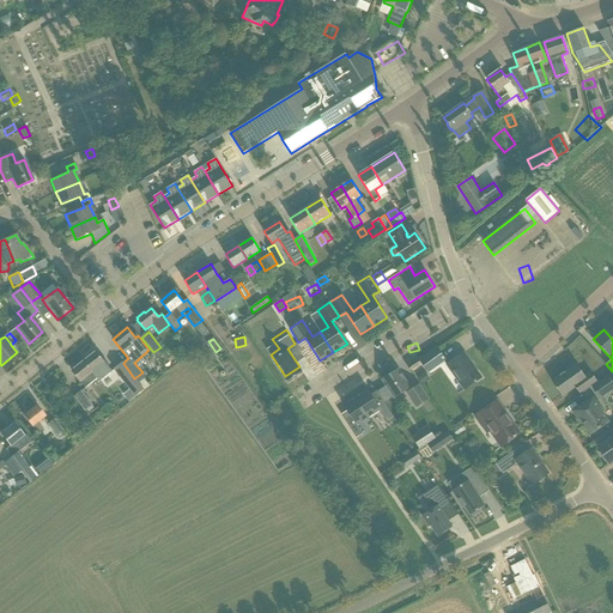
[(429,372),(445,360),(437,349),(420,360),(429,372)]
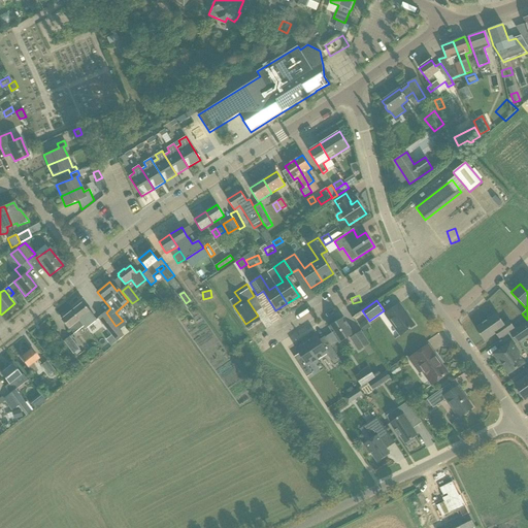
[(73,310),(72,311),(84,326),(86,329),(97,321),(83,303),(78,306),(77,305),(72,308),(73,310)]
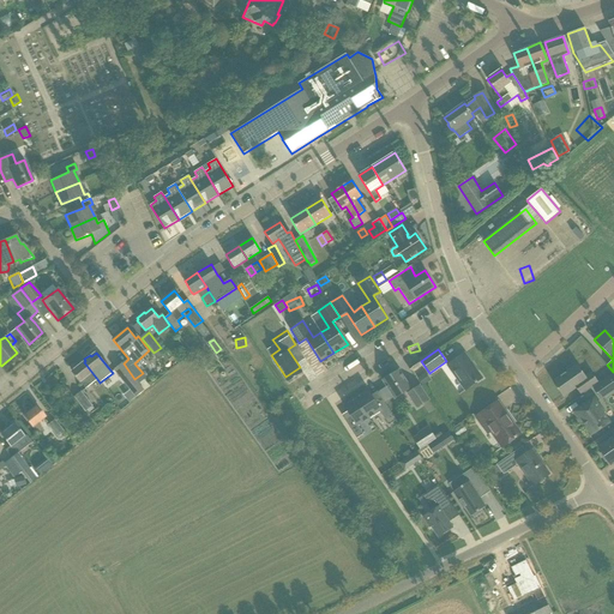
[(465,390),(473,385),(482,378),(474,367),(474,368),(470,363),(471,362),(464,354),(447,366),(465,390)]
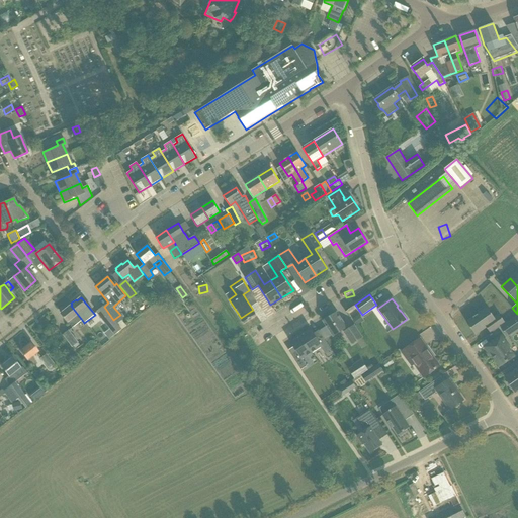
[(149,301),(152,308),(158,306),(155,299),(149,301)]
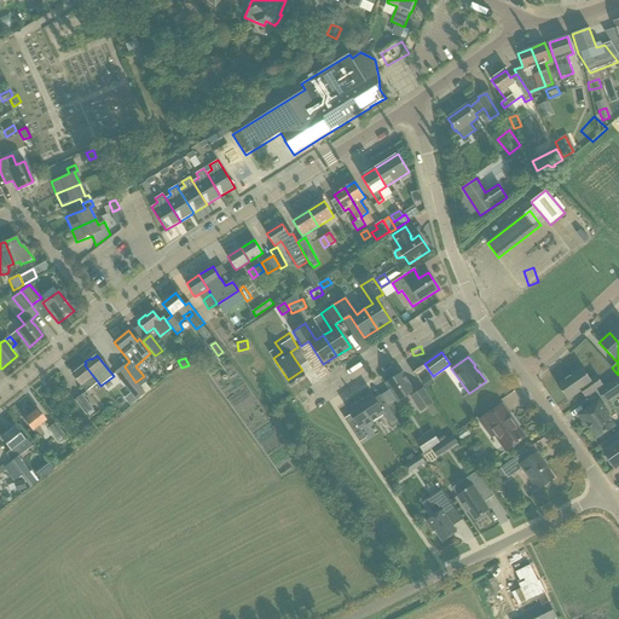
[(73,375),(80,385),(86,392),(92,387),(98,382),(85,365),(73,375)]
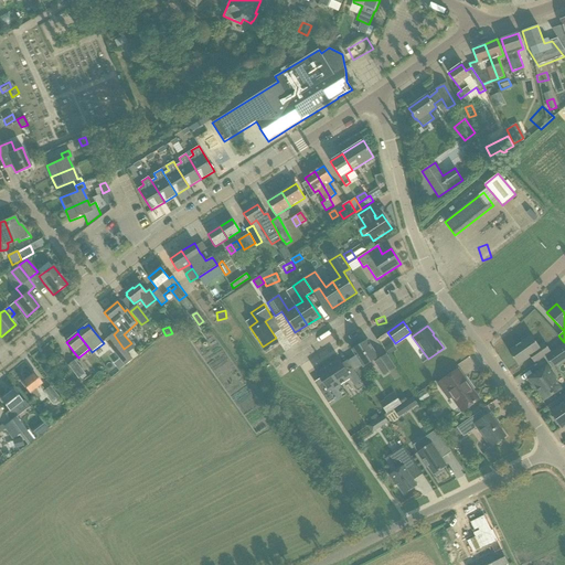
[(124,349),(114,334),(106,340),(126,364),(131,360),(129,355),(124,349)]
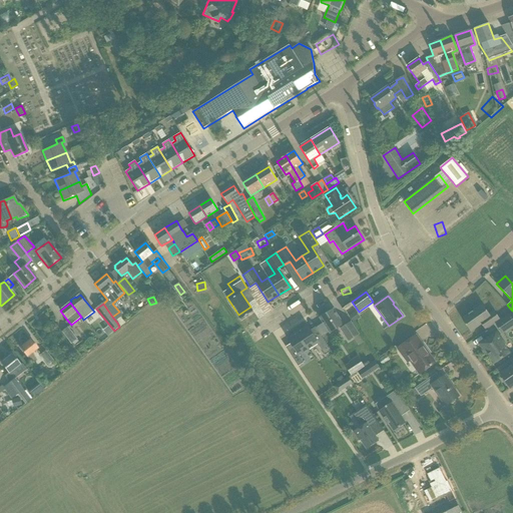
[(475,310),(462,319),(471,332),(481,324),(485,330),(500,320),(494,311),(489,315),(482,305),(481,306),(479,304),(473,308),(475,310)]
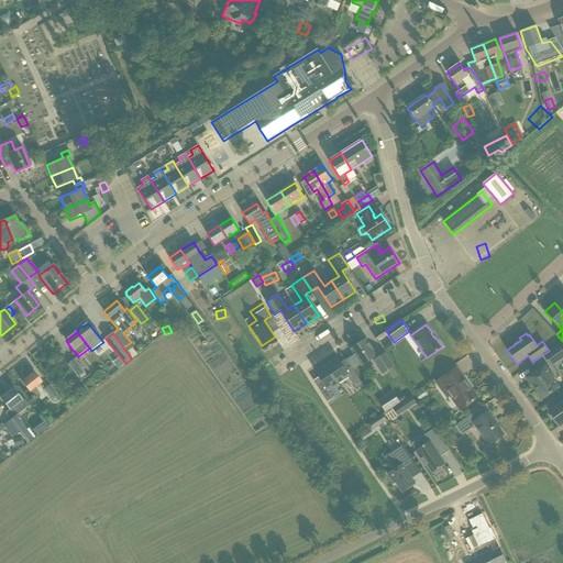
[(355,354),(346,360),(353,370),(362,365),(372,360),(383,376),(388,372),(393,379),(400,375),(395,367),(385,353),(377,357),(377,356),(366,340),(351,349),(355,354)]
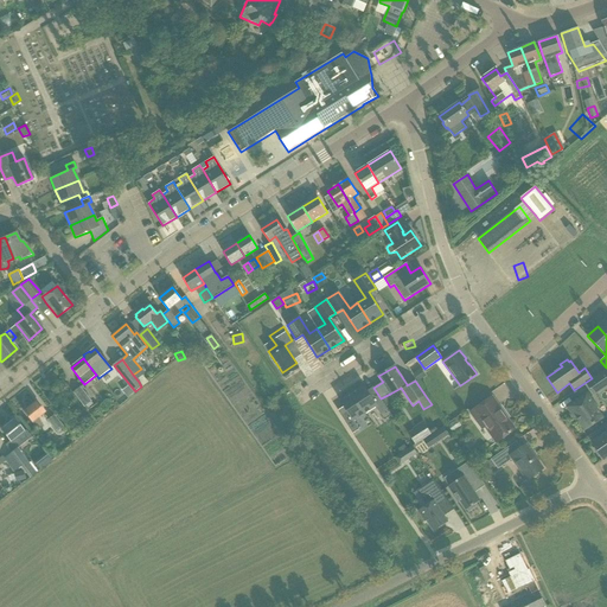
[(606,369),(587,384),(594,395),(606,384),(606,369)]
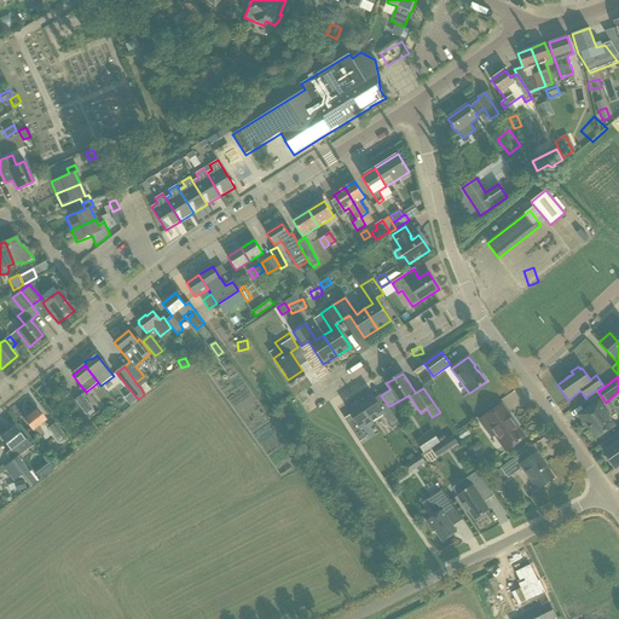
[(426,377),(421,381),(427,388),(431,386),(432,385),(426,377)]
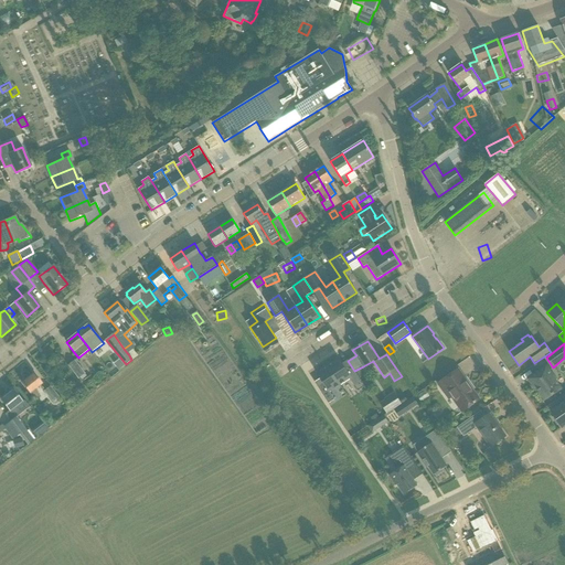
[(339,359),(328,366),(340,385),(350,379),(358,391),(364,387),(351,365),(345,369),(339,359)]
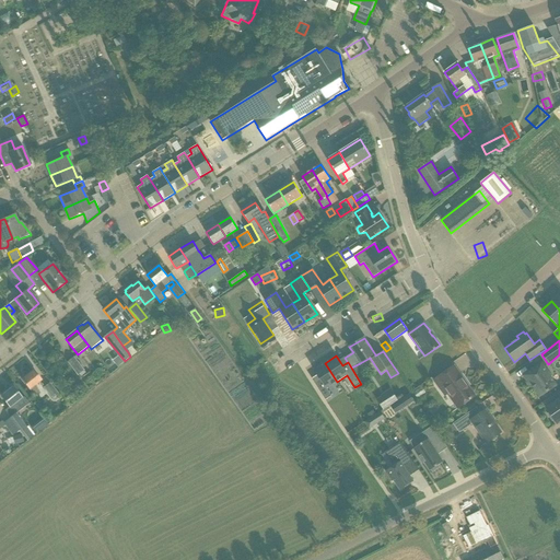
[(68,362),(79,376),(84,371),(74,358),(68,362)]
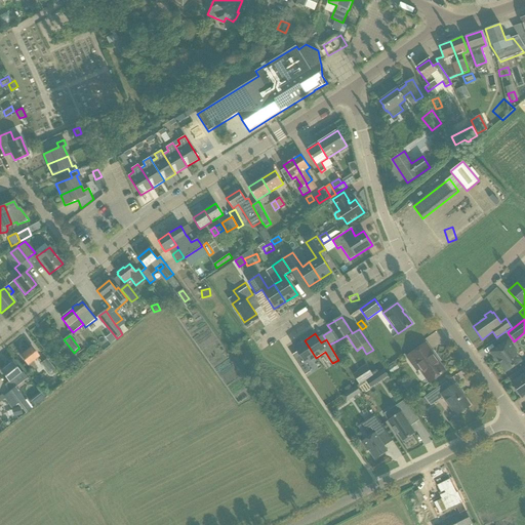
[(508,339),(490,352),(497,361),(498,360),(507,372),(522,361),(515,352),(516,351),(508,339)]
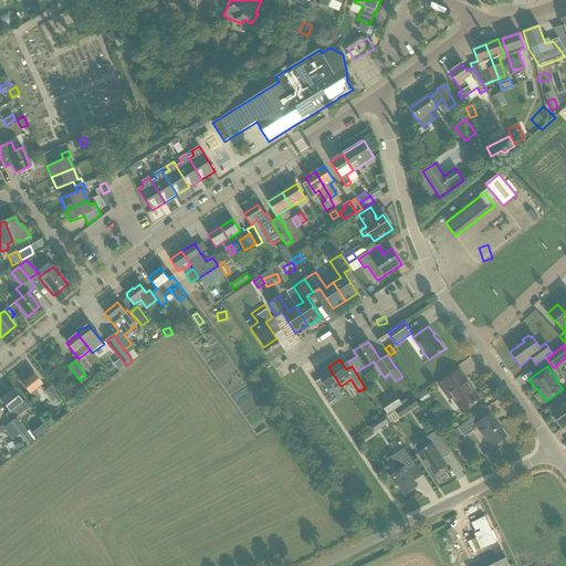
[(328,367),(317,374),(324,384),(318,388),(329,405),(335,400),(329,392),(341,386),(328,367)]
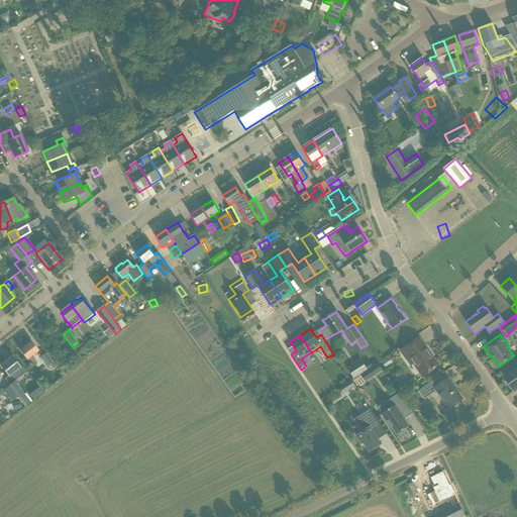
[(419,337),(411,343),(400,351),(406,359),(409,357),(417,369),(422,378),(437,367),(428,353),(430,352),(419,337)]
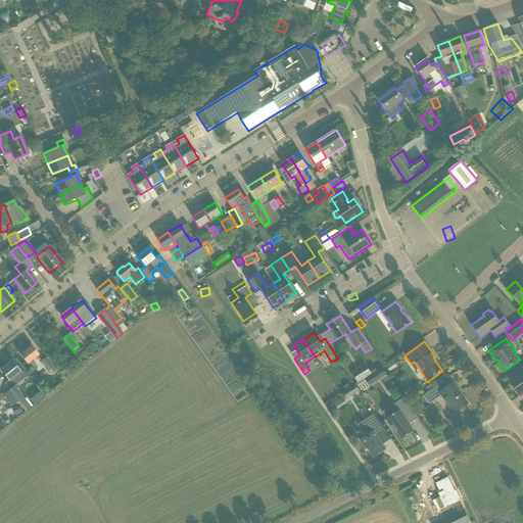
[(19,354),(27,363),(32,369),(37,365),(32,360),(38,355),(37,354),(31,346),(19,354)]
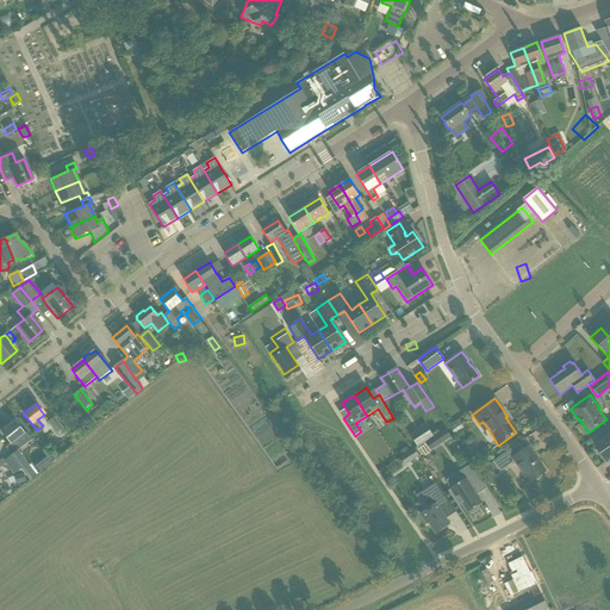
[(57,434),(64,429),(55,416),(48,422),(57,434)]
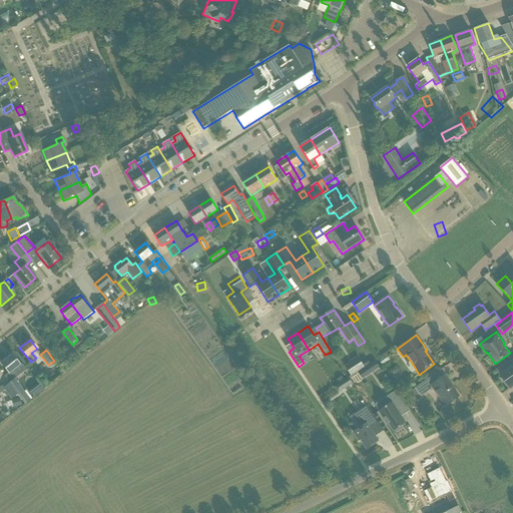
[(11,355),(0,363),(7,371),(8,373),(13,379),(15,378),(26,369),(22,364),(20,366),(17,363),(11,355)]
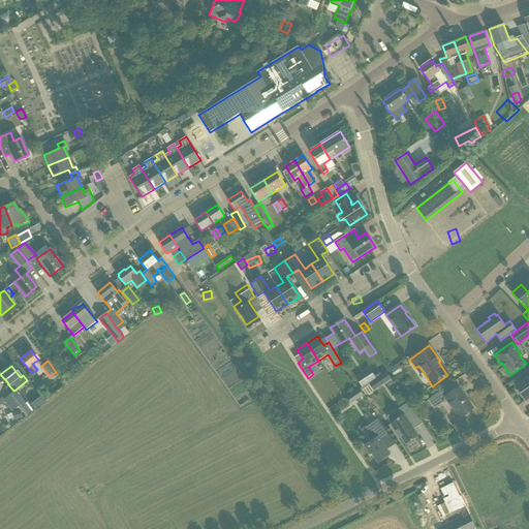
[(361,374),(355,377),(358,380),(362,387),(375,378),(371,372),(363,377),(361,374)]
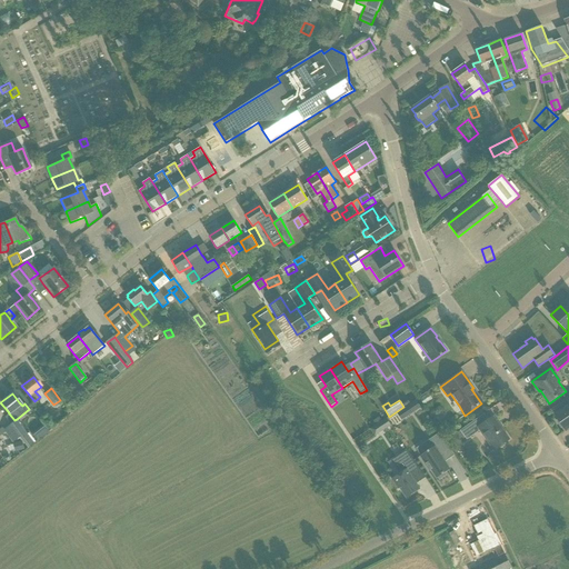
[(416,400),(410,405),(415,411),(420,407),(416,400)]
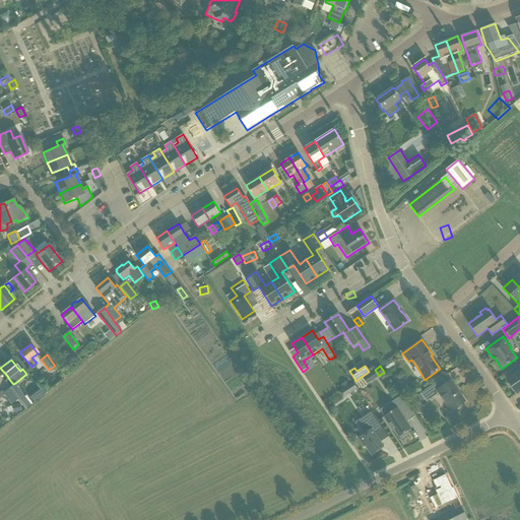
[(519,370),(507,379),(510,383),(509,385),(513,390),(514,389),(517,393),(519,391),(519,370)]
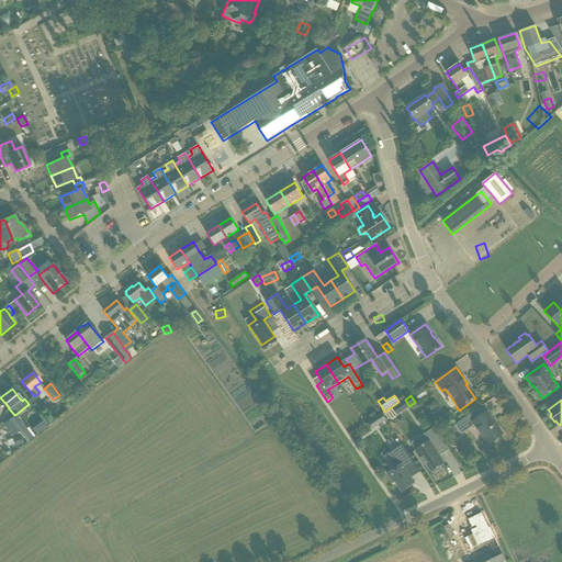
[(479,408),(469,415),(454,425),(459,433),(461,435),(474,425),(482,436),(487,445),(503,434),(496,424),(495,424),(492,420),(493,419),(487,412),(483,415),(479,408)]
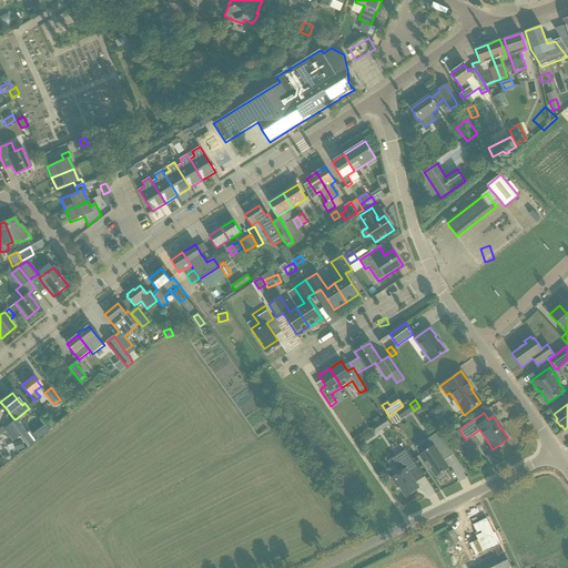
[(10,424),(19,436),(27,447),(34,442),(17,418),(14,419),(10,424)]
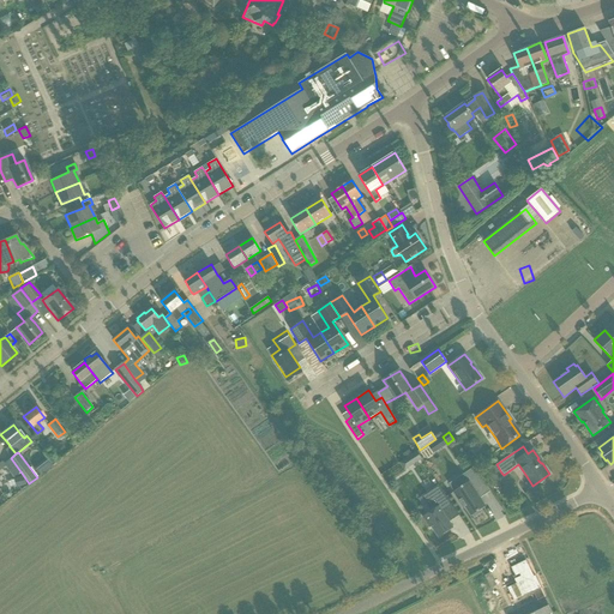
[(417,452),(408,457),(414,465),(422,459),(417,452)]
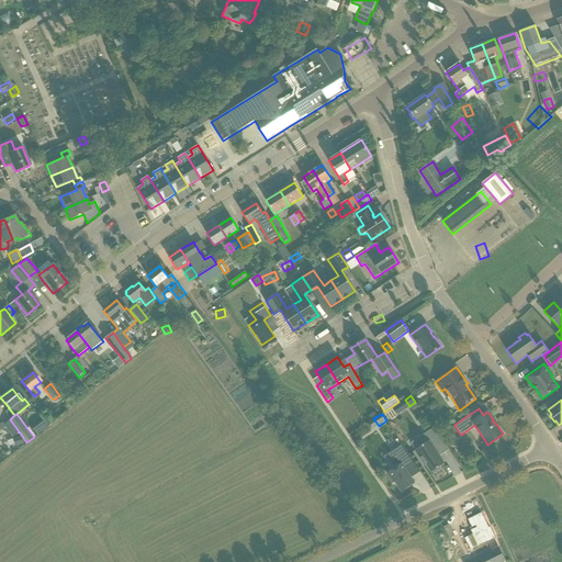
[(10,419),(2,425),(12,437),(19,431),(10,419)]
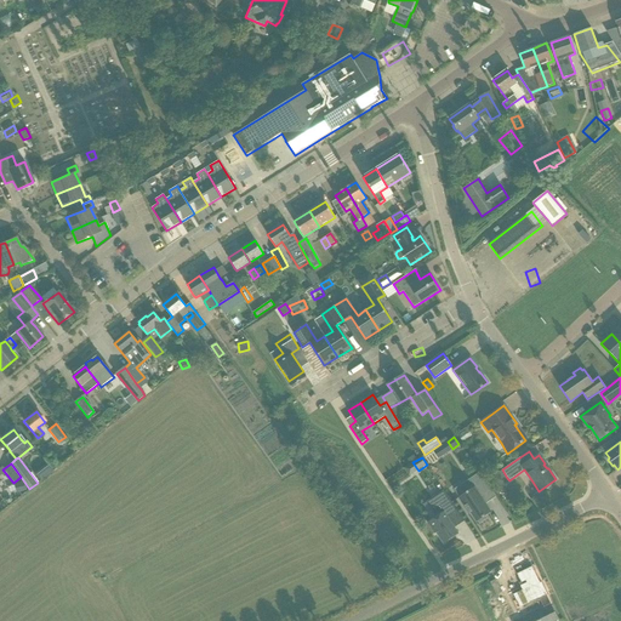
[(502,469),(497,473),(502,482),(507,478),(502,469)]
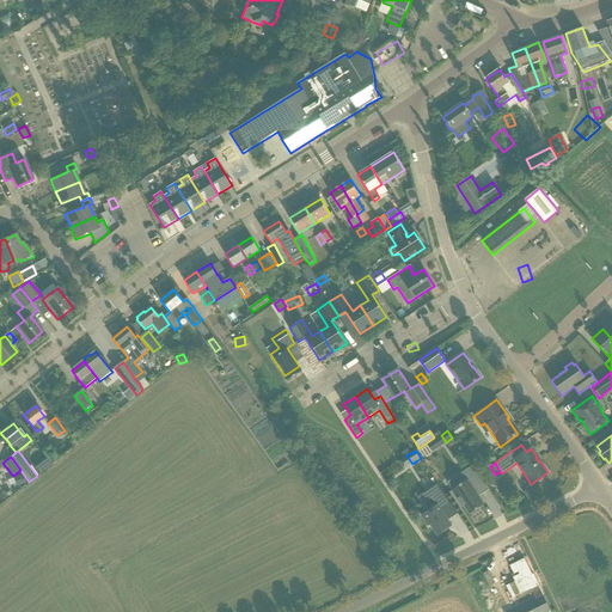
[(464,505),(470,514),(471,513),(472,514),(478,510),(477,509),(483,505),(473,489),(483,483),(473,466),(461,475),(466,482),(453,490),(463,506),(464,505)]
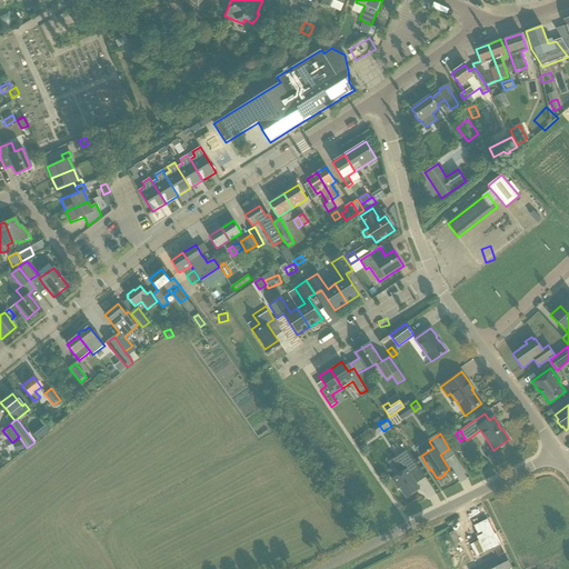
[(21,441),(13,445),(16,451),(23,449),(21,441)]
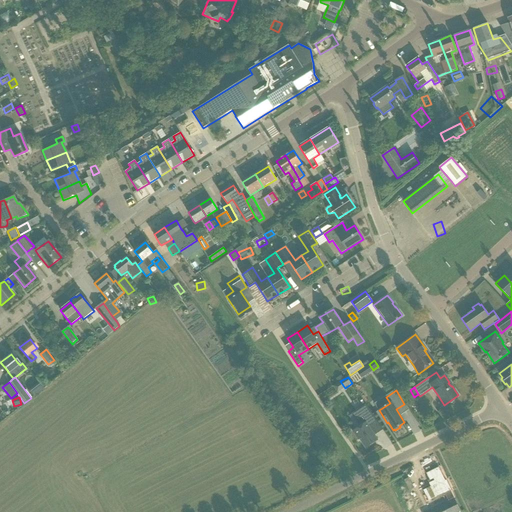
[(375,419),(365,402),(356,408),(364,420),(351,429),(358,438),(359,437),(365,446),(377,438),(367,424),(375,419)]
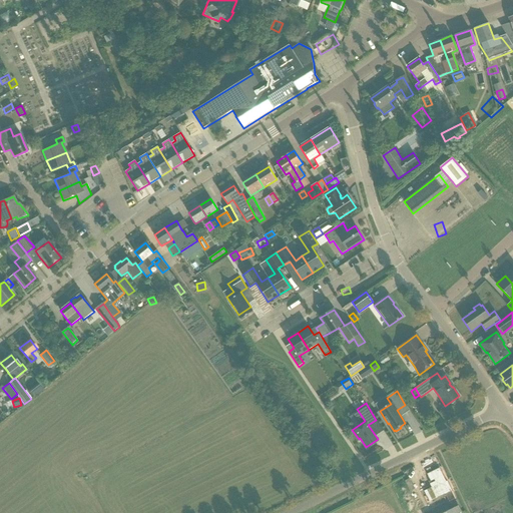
[(435,488),(439,486),(443,494),(450,490),(439,468),(428,474),(435,488)]
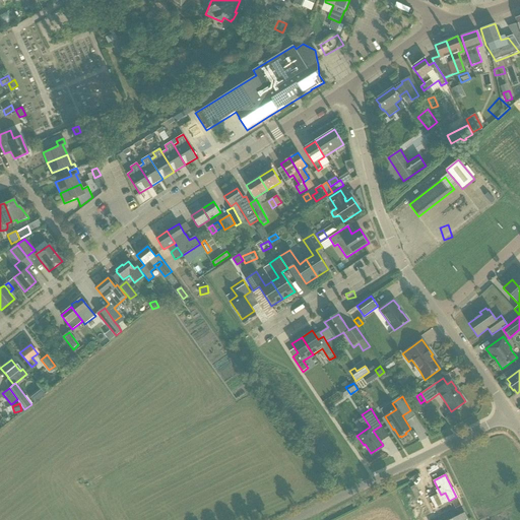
[(462,519),(467,518),(461,507),(435,519),(462,519)]
